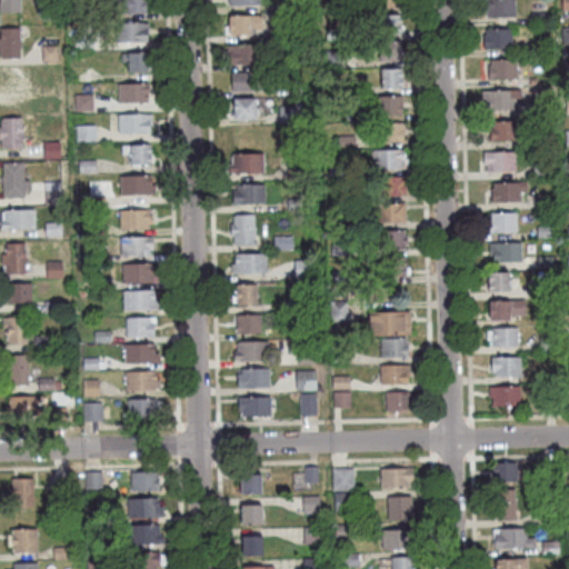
[(0,0),(19,0),(20,12),(0,12),(0,0)]
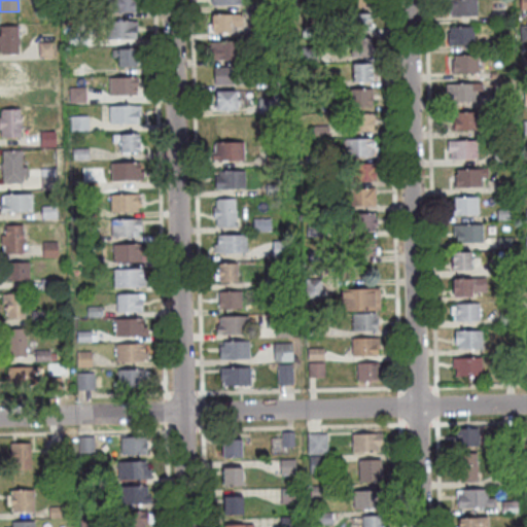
[(107,0),(134,0),(135,11),(108,13),(107,0)]
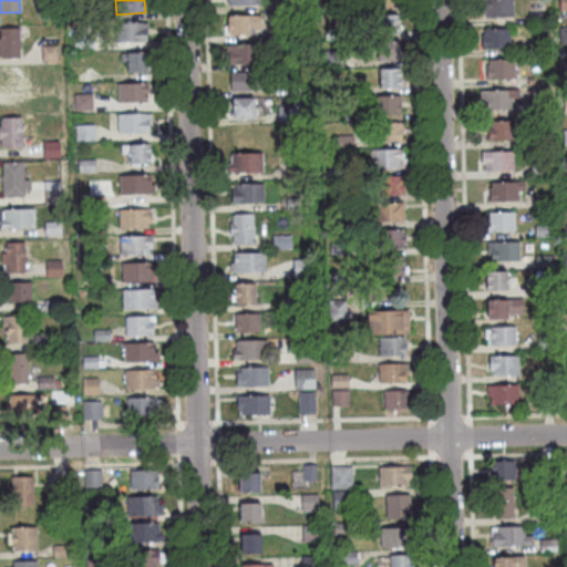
[(285,0),(301,0),(301,11),(286,11),(285,0)]
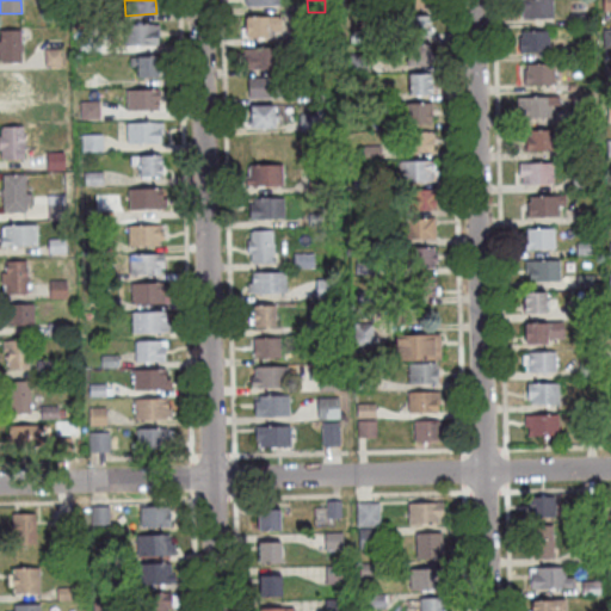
[(519,0),(553,0),(553,19),(523,19),(523,12),(519,12),(519,0)]
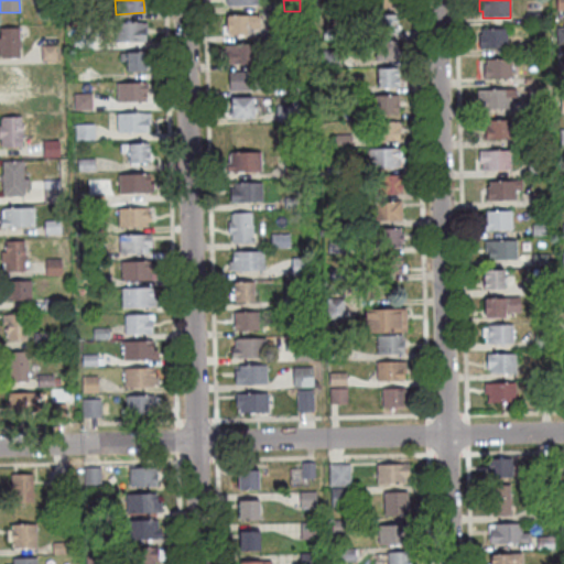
[(527,13),(542,13),(542,25),(525,24),(527,13)]
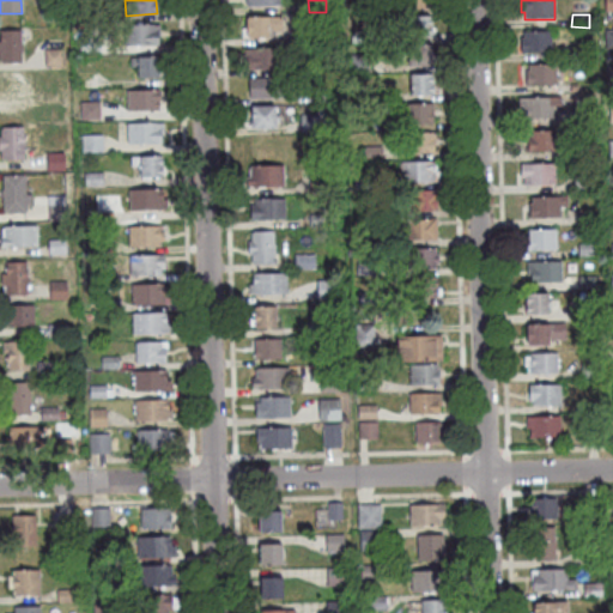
[(246,16),(281,16),(281,32),(268,31),(269,37),(246,37),(246,16)]
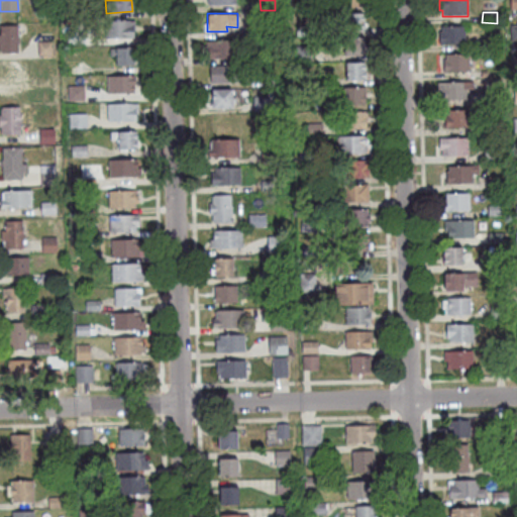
[(344,13),(364,13),(364,30),(345,30),(344,13)]
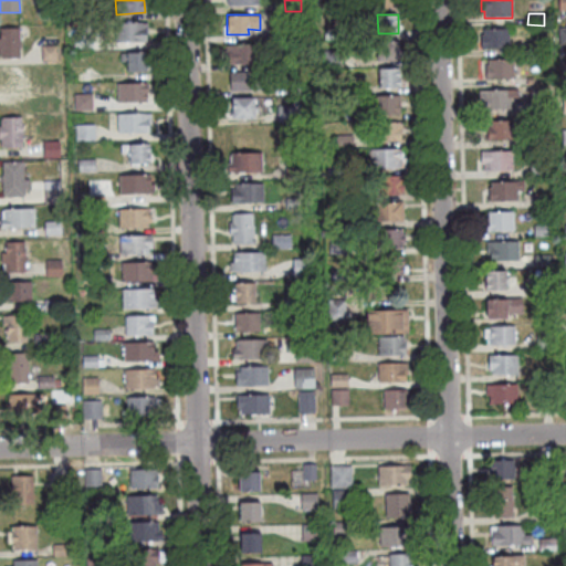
[(83,23),(100,23),(100,33),(83,33),(83,23)]
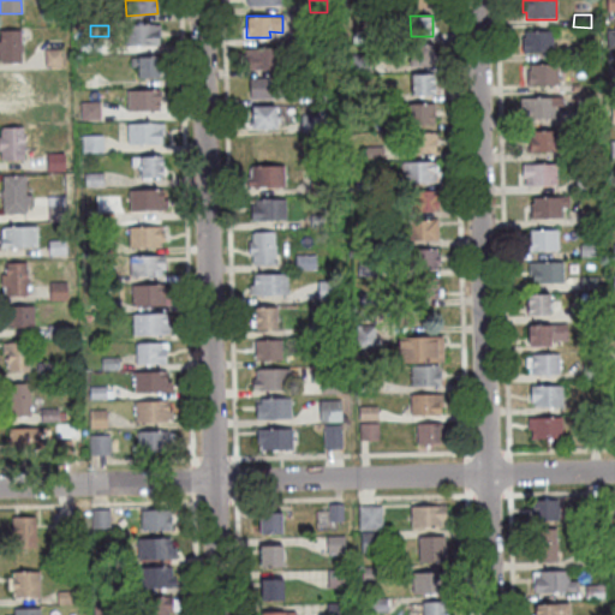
[(124,25),(160,25),(160,30),(159,30),(159,46),(125,46),(124,25)]
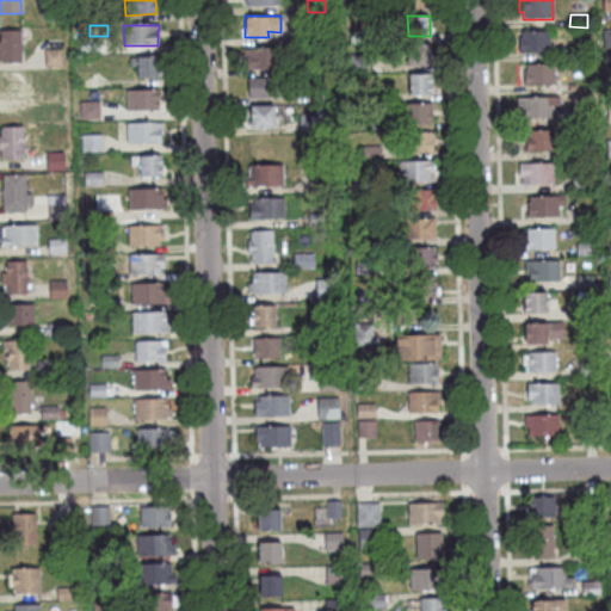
[(0,62),(0,30),(20,30),(22,62),(0,62)]
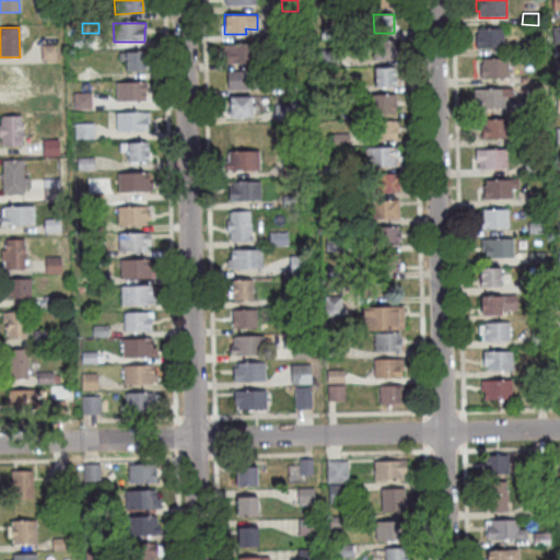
[(321,28),(341,28),(341,41),(321,41),(321,28)]
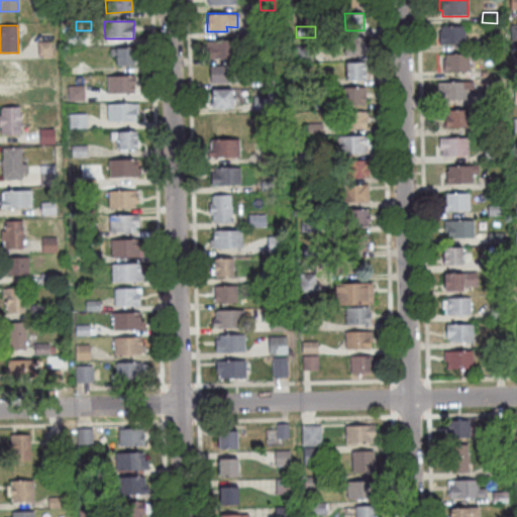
[(441,26),(466,26),(466,44),(439,45),(439,32),(442,32),(441,26)]
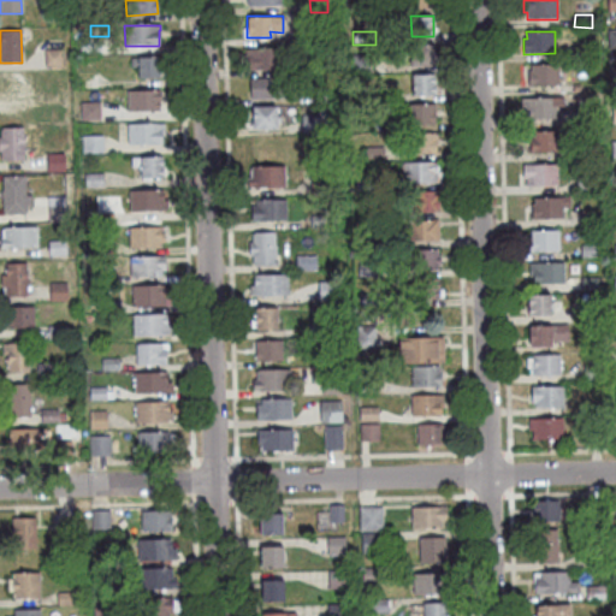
[(80,40),(101,40),(101,53),(81,54),(80,40)]
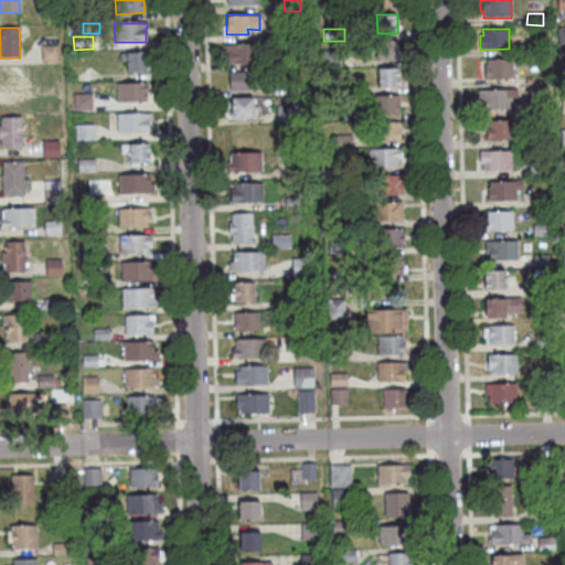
[(376,41),(397,40),(398,60),(376,60),(376,41)]
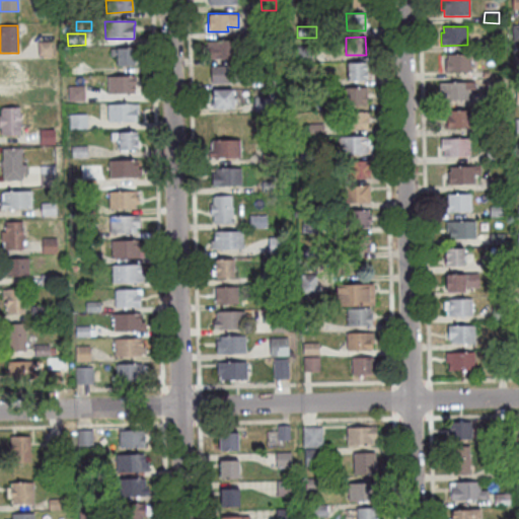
[(484,40),(499,40),(500,50),(485,51),(484,40)]
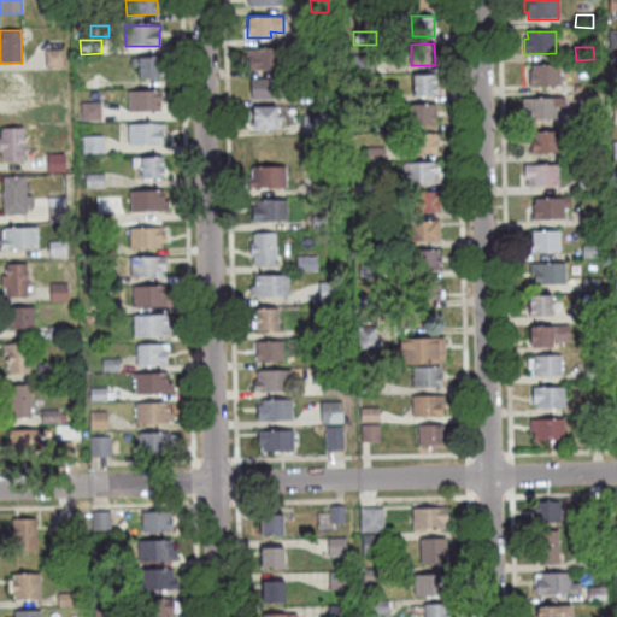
[(246,50),(283,48),(283,69),(246,69),(246,50)]
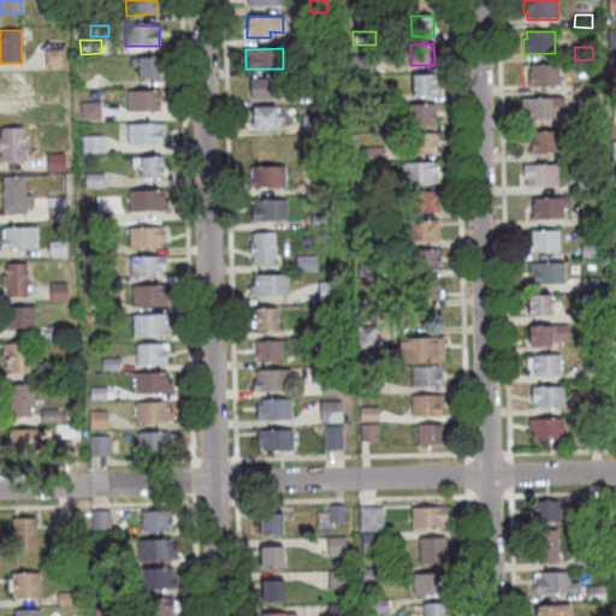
[(45,51),(63,49),(63,66),(46,67),(45,51)]
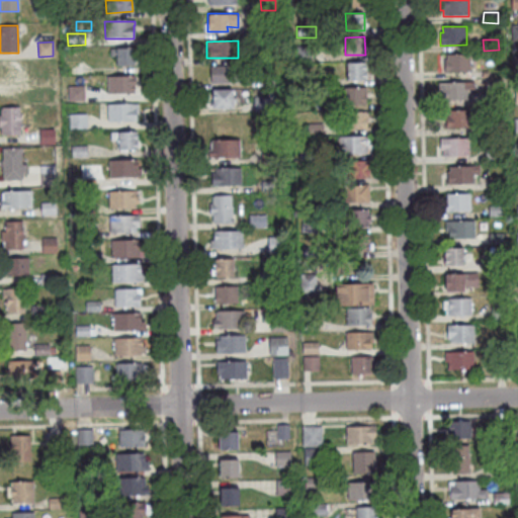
[(295,48),(311,47),(311,62),(296,62),(295,48)]
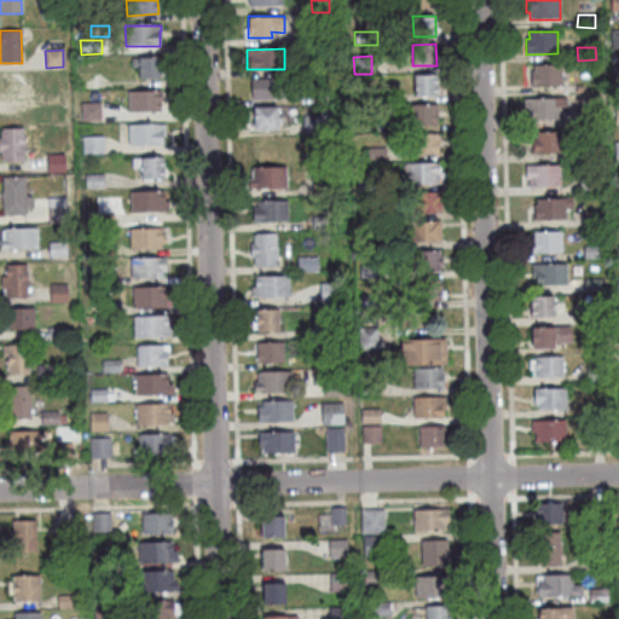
[(160,75),(160,77),(139,79),(138,57),(160,57),(160,58),(161,58),(161,75),(160,75)]
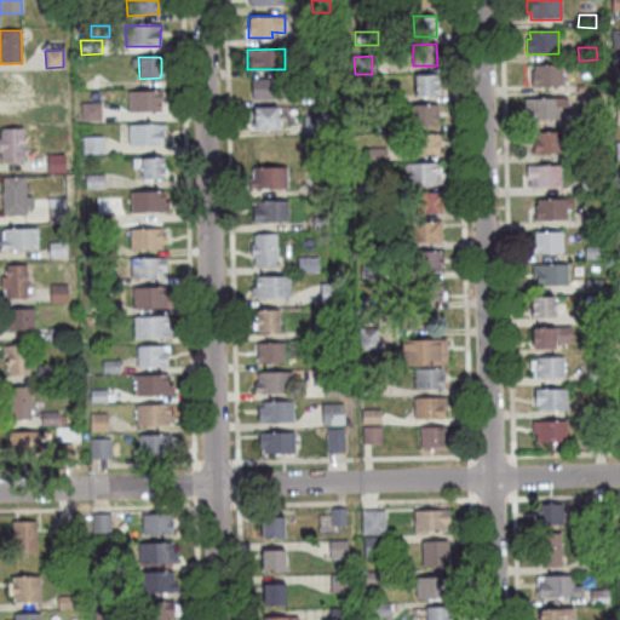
[(534,65),(562,64),(563,86),(532,87),(532,73),(534,72),(534,65)]
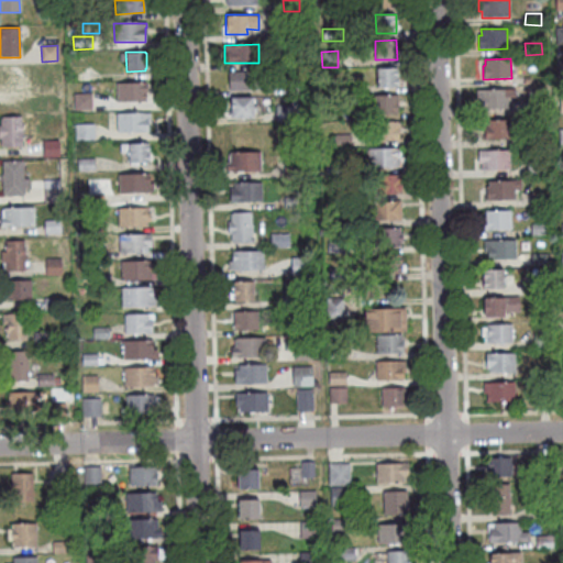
[(0,76),(1,76),(0,67),(20,66),(21,92),(1,92),(1,85),(0,85),(0,76)]
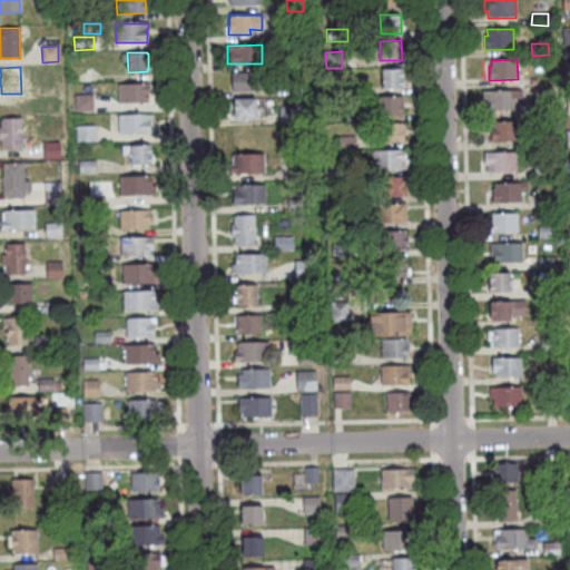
[(381,68),(401,68),(401,69),(402,69),(403,86),(402,86),(402,87),(382,88),(381,68)]
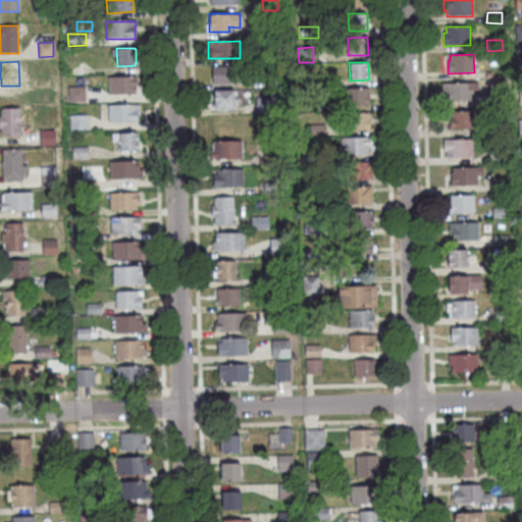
[(212,66),(241,66),(241,85),(212,85),(212,66)]
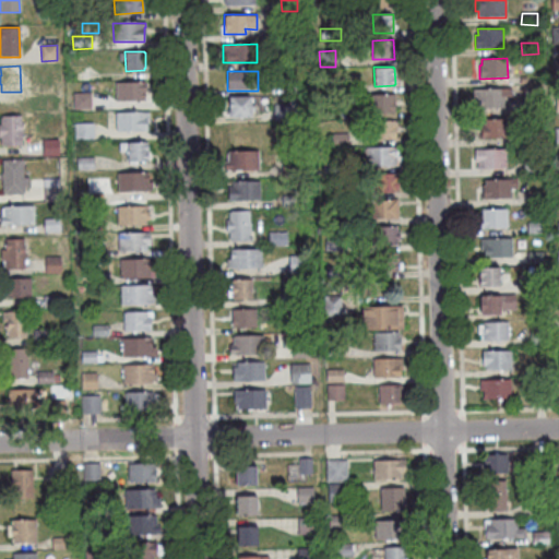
[(144,92),(145,102),(117,102),(116,83),(144,82),(144,83),(146,83),(146,92),(144,92)]
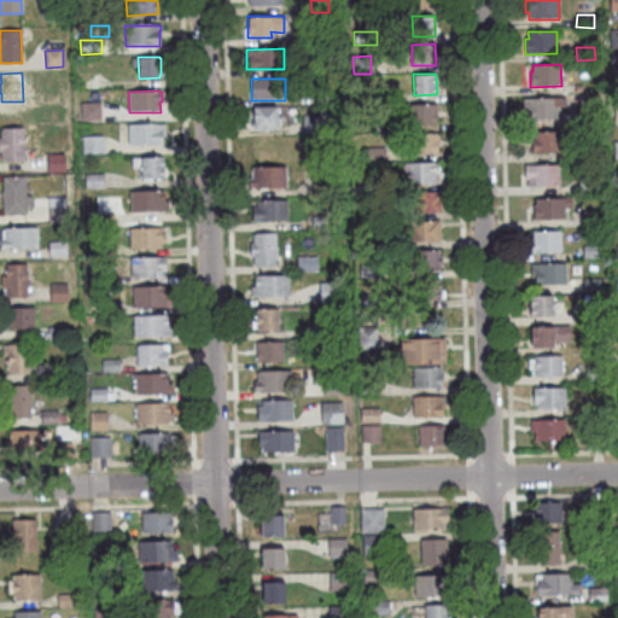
[(316,93),(333,92),(333,105),(316,105),(316,93)]
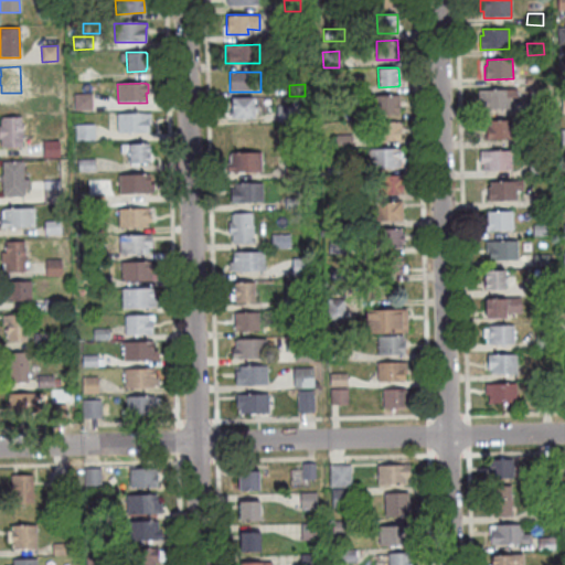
[(42,86),(56,86),(56,97),(42,97),(42,86)]
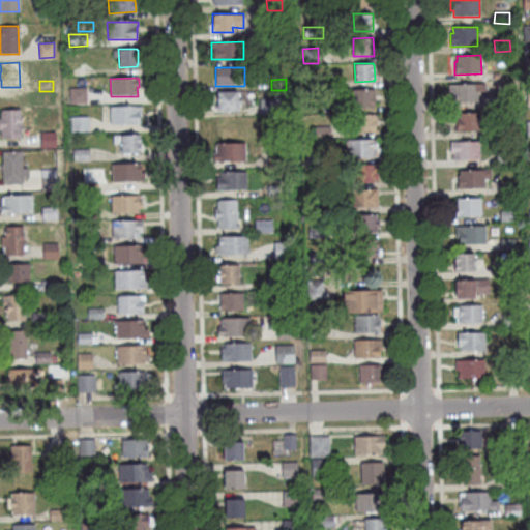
[(448,85),(484,85),(486,92),(478,92),(478,102),(451,104),(451,97),(448,97),(448,85)]
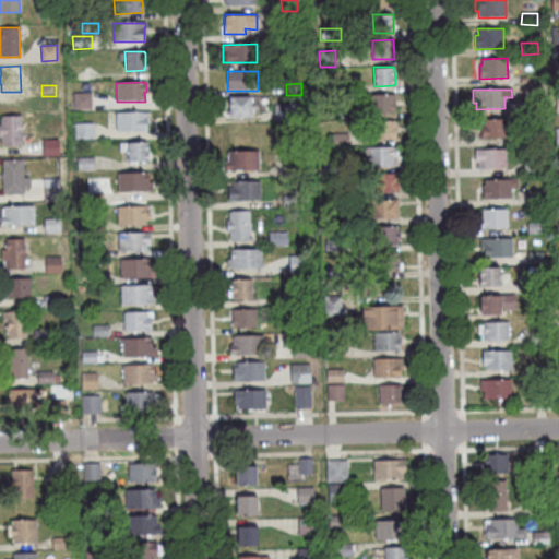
[(74,94),(92,93),(92,109),(74,110),(74,94)]
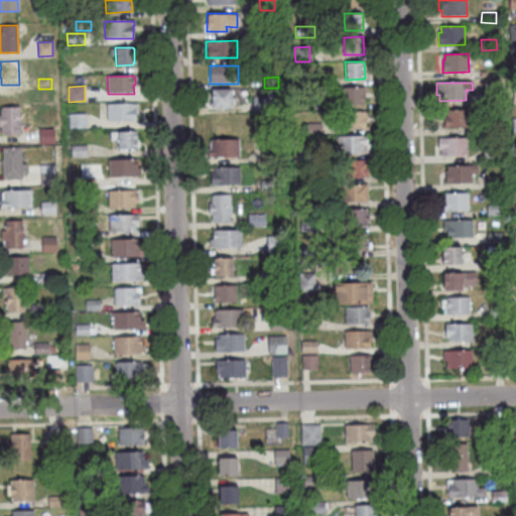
[(341,88),(365,87),(365,104),(341,105),(341,88)]
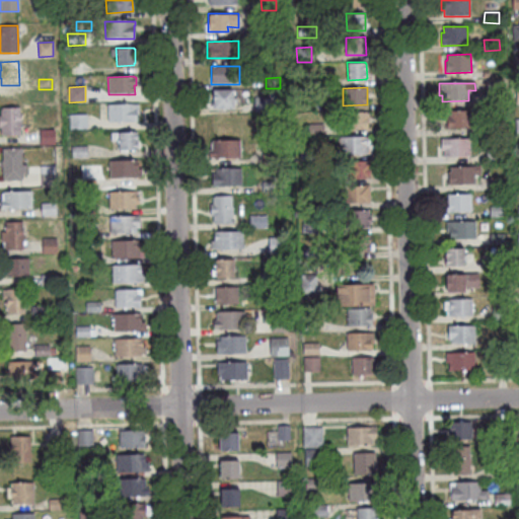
[(213,89),(232,89),(233,108),(213,108),(213,89)]
